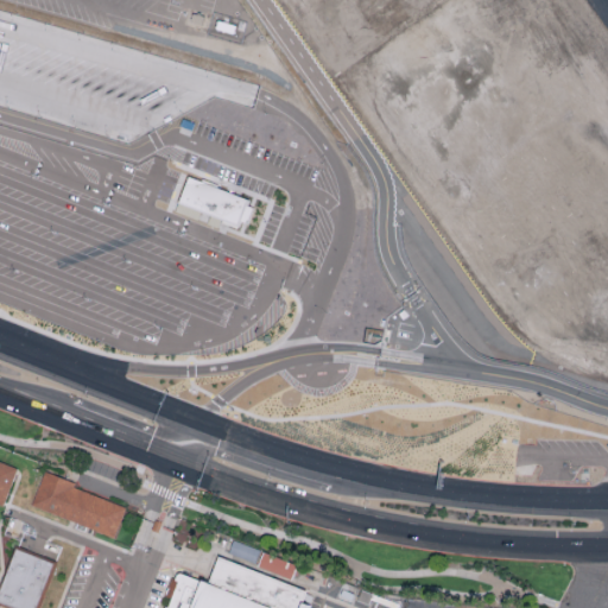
[(190,176),(181,202),(240,226),(249,200),(190,176)]
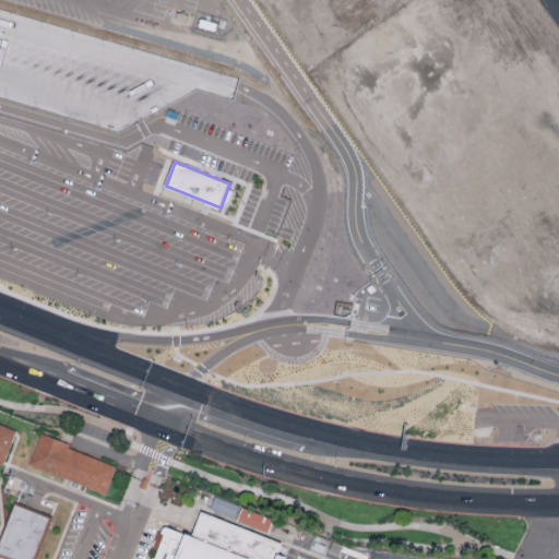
[(203,198),(162,187),(159,194),(201,205),(203,198)]
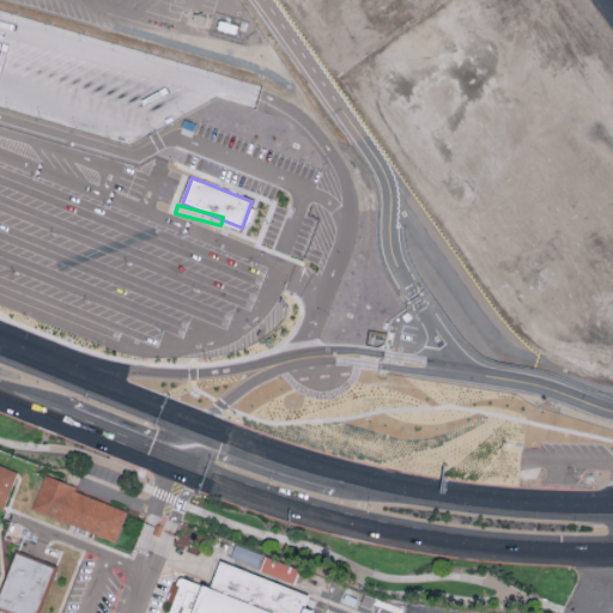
[(0,466),(0,510),(2,511),(16,477),(18,473),(0,466)]
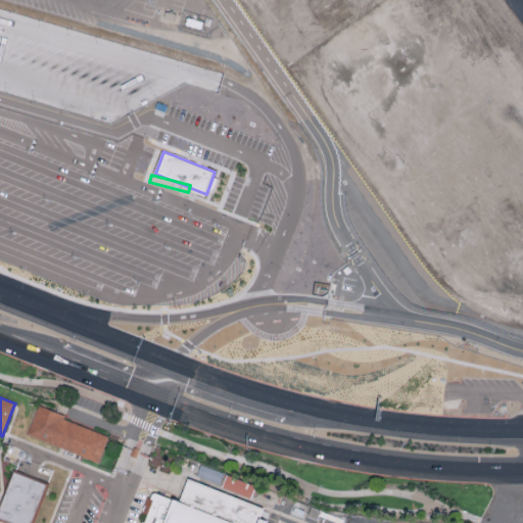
[(63,420),(108,437),(98,464),(28,436),(38,408),(39,407),(64,417),(63,420)]
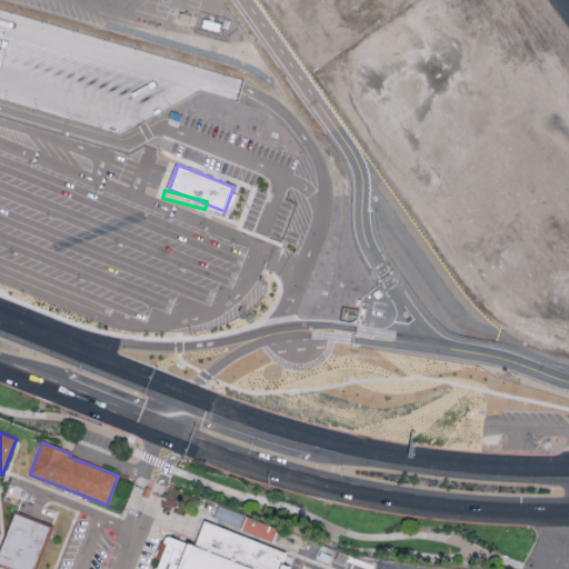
[(218,505),(243,513),(239,528),(213,518),(218,505)]
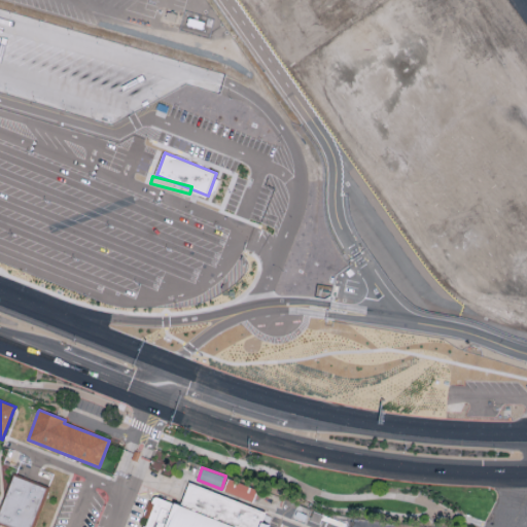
[(48,488),(32,526),(4,526),(0,525),(0,510),(4,500),(5,497),(14,473),(16,475),(48,488)]
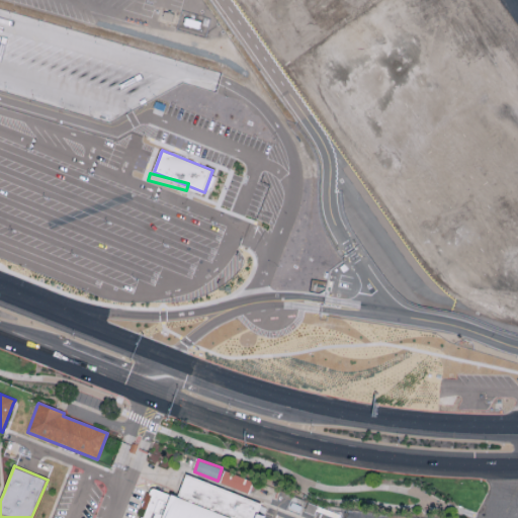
[(220,483),(225,469),(254,481),(249,494),(220,483)]
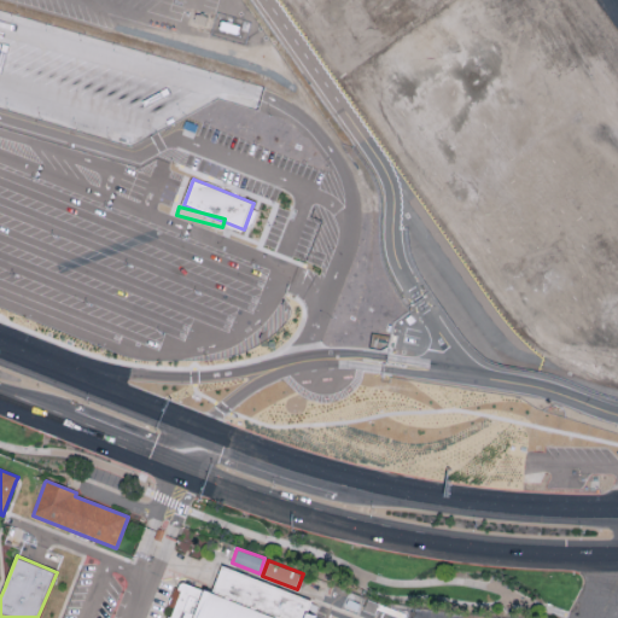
[(275,617),(213,593),(222,565),(313,601),(309,611),(316,614),(314,617),(275,617)]
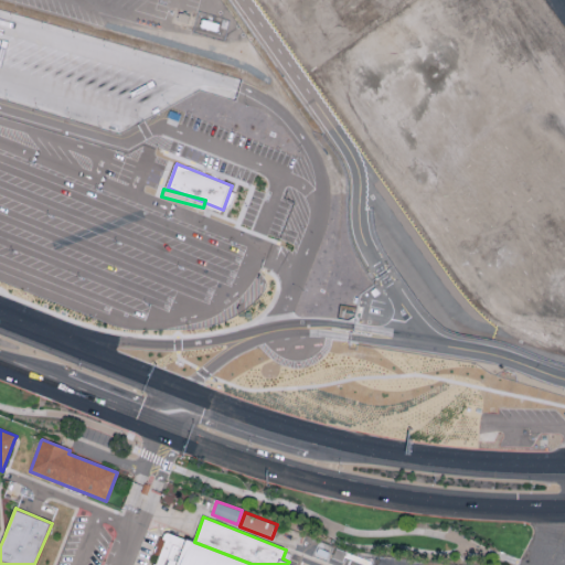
[(179,564),(155,564),(166,540),(168,533),(189,542),(179,564)]
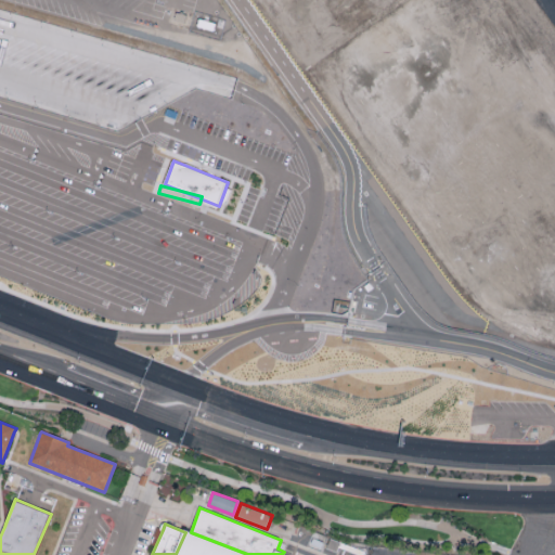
[(247,554),(191,532),(186,531),(185,532),(176,554),(247,554)]
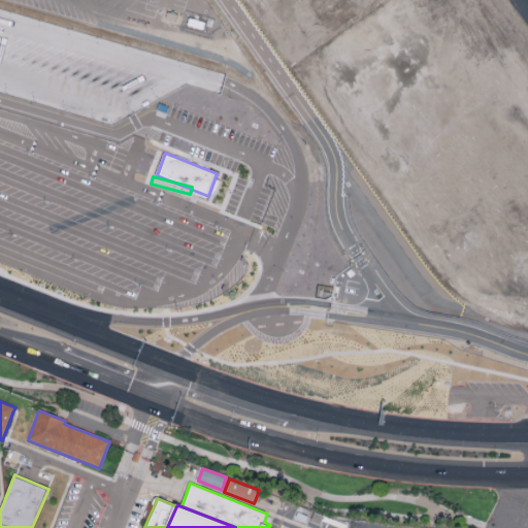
[(314,512),(309,521),(320,525),(321,521),(341,527),(344,527),(347,524),(314,512)]
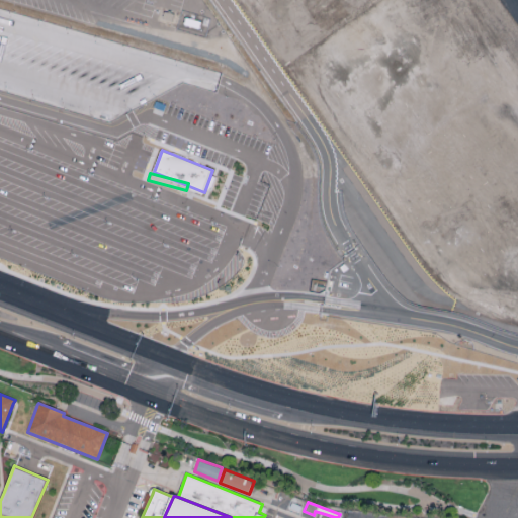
All buildings are outlined.
